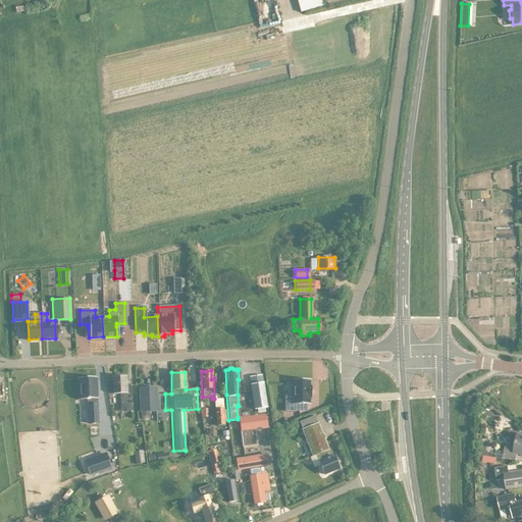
[(95,376),(77,377),(79,399),(86,399),(88,423),(97,422),(95,376)]
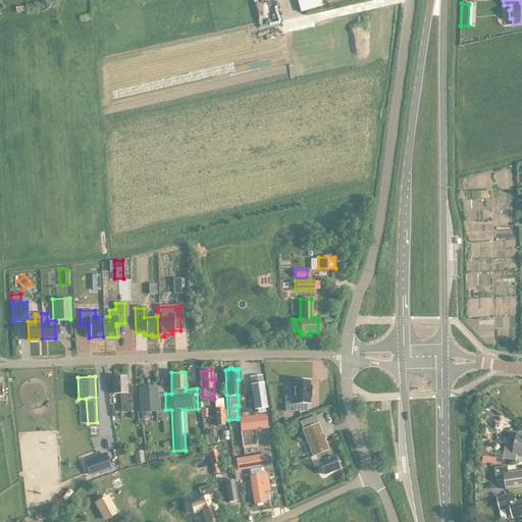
[(119,393),(119,407),(119,411),(129,410),(128,383),(125,383),(124,376),(111,376),(112,393),(119,393)]
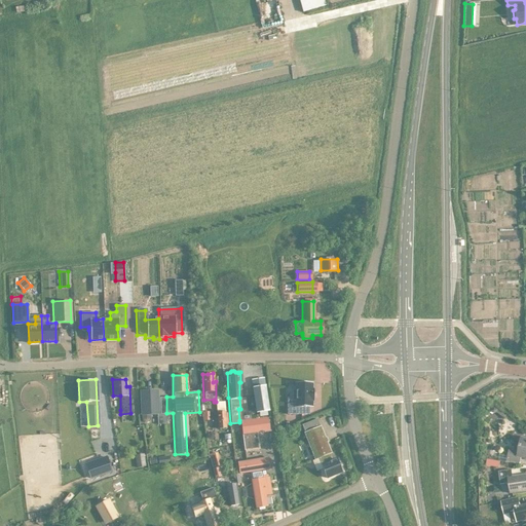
[(294,390),(292,390),(292,399),(294,399),(294,406),(286,406),(286,413),(307,413),(307,407),(310,407),(310,400),(312,400),(312,388),(310,388),(310,382),(294,382),(294,390)]
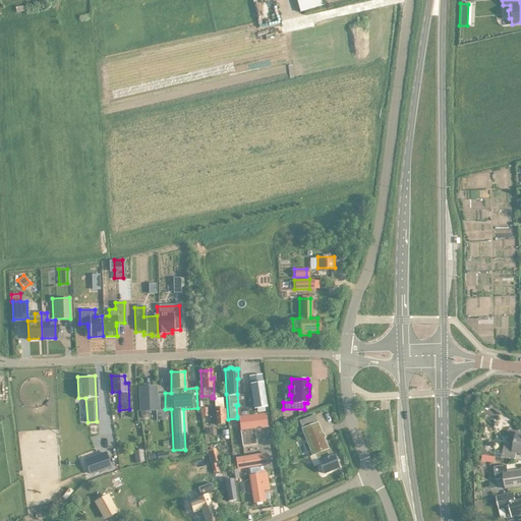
[(238,405),(236,405),(237,416),(263,412),(264,412),(266,412),(265,406),(261,382),(248,384),(250,393),(237,394),(238,405)]
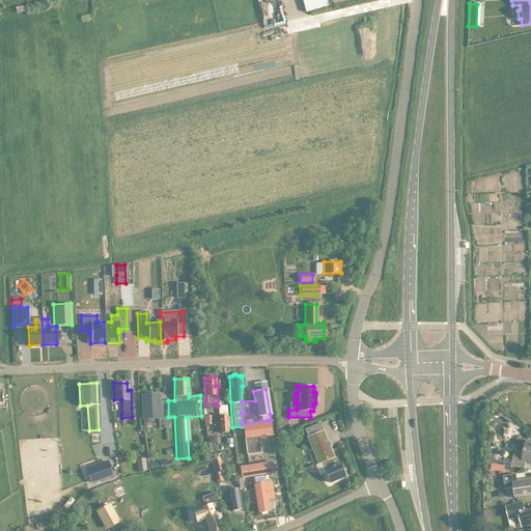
[(149,395),(140,395),(141,419),(141,420),(142,421),(142,423),(143,424),(144,425),(146,426),(148,425),(149,424),(150,423),(150,421),(150,420),(150,418),(158,418),(157,401),(157,394),(149,395)]
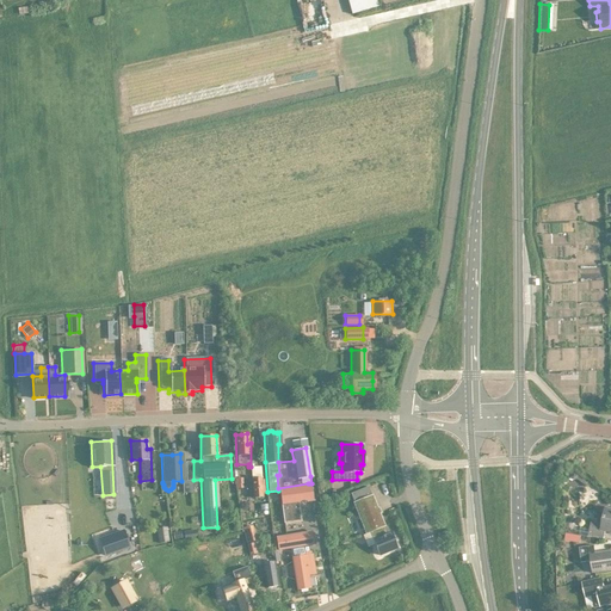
[(193,461),(184,461),(185,481),(190,480),(193,480),(193,461)]
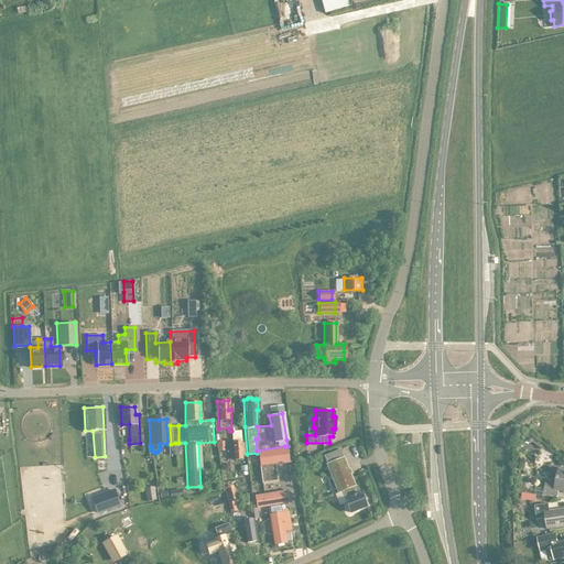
[(284,446),(257,451),(257,453),(258,462),(260,481),(261,481),(275,479),(273,464),(288,462),(285,446),(284,446)]
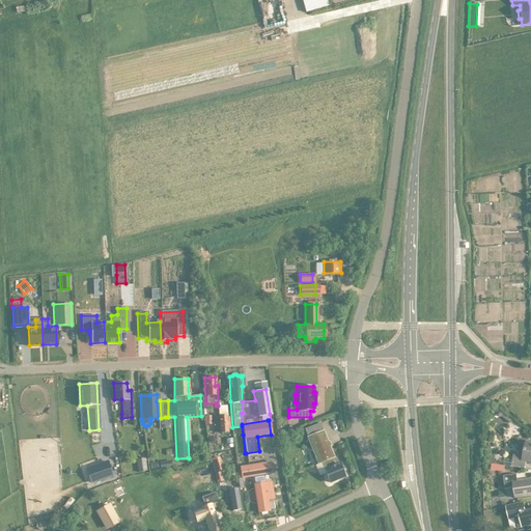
[(316,464),(319,462),(326,459),(332,456),(320,430),(317,422),(304,428),(307,436),(305,437),(316,464)]
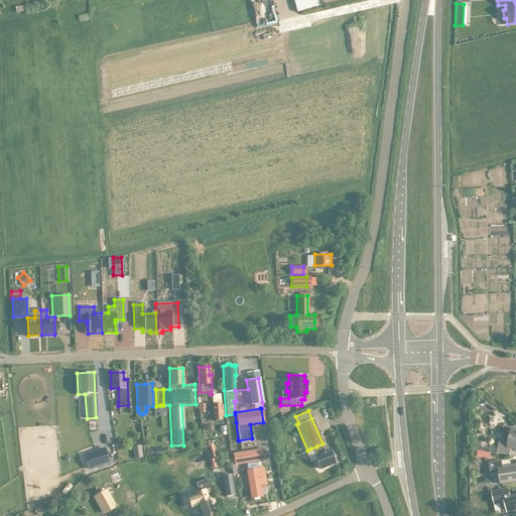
[(509,448),(515,448),(515,428),(510,428),(507,442),(498,440),(495,452),(508,454),(509,448)]
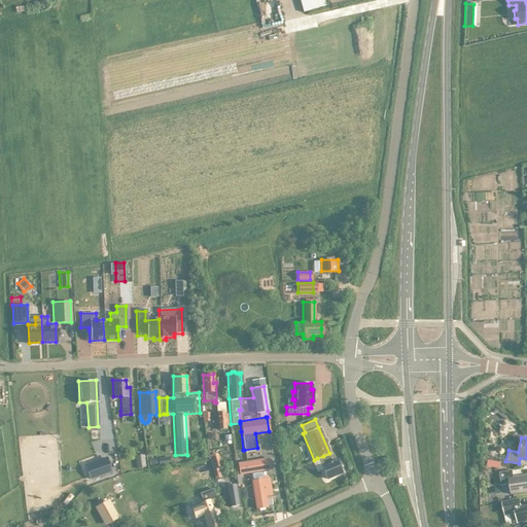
[(219,464),(216,453),(208,455),(211,467),(219,464)]
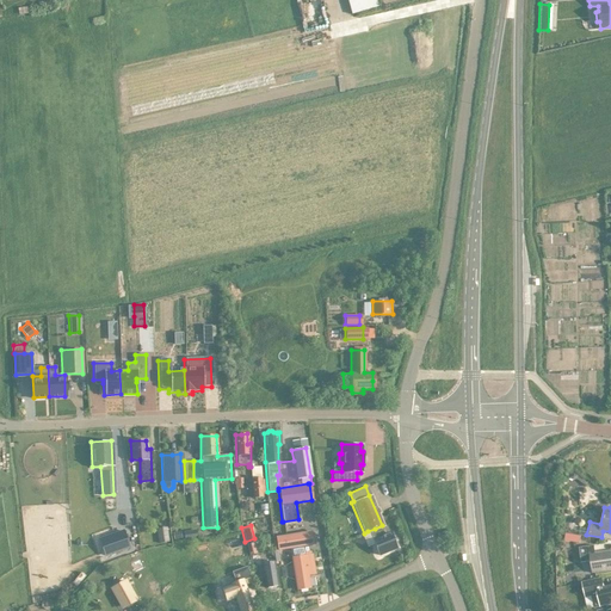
[(165,526),(155,528),(156,542),(167,541),(165,526)]
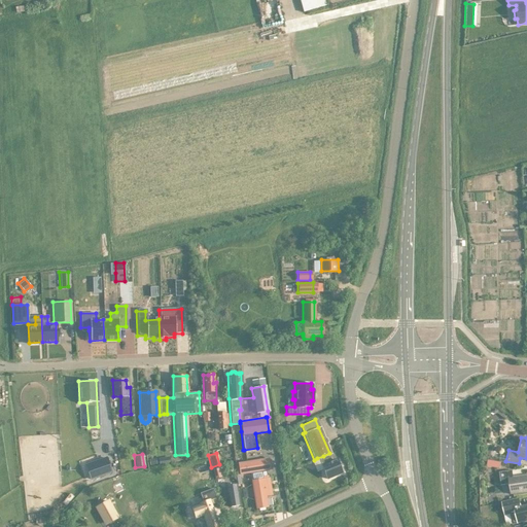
[(323,456),(317,458),(325,479),(340,472),(335,458),(325,462),(323,456)]
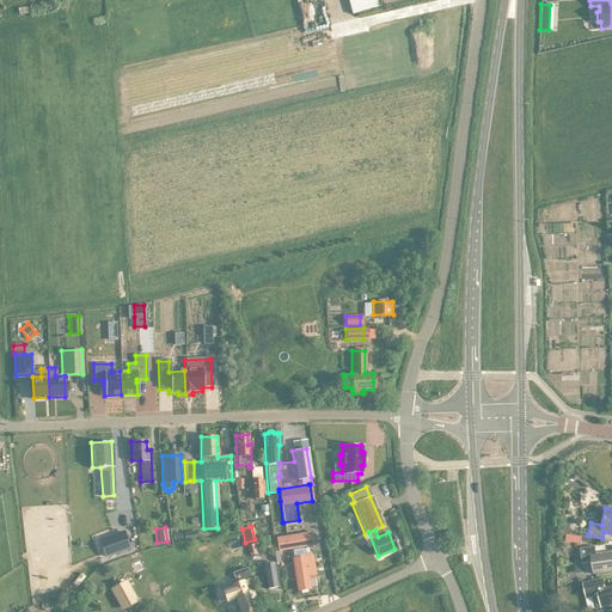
[(122,531),(98,539),(104,556),(128,548),(122,531)]
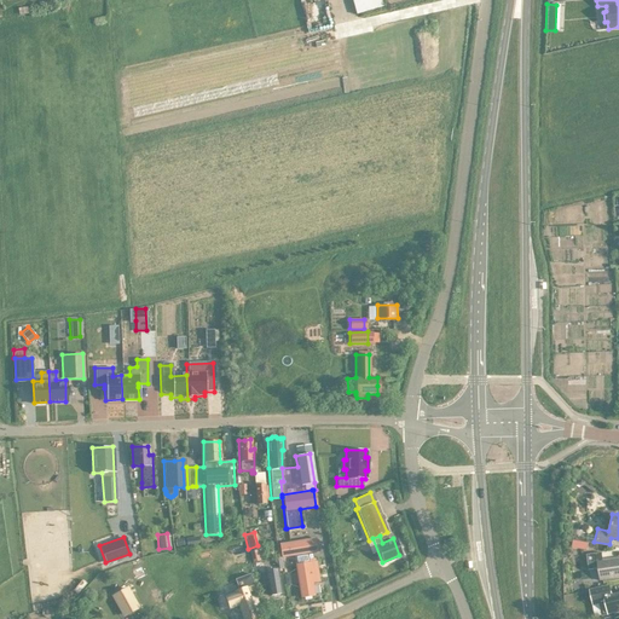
[(279,544),(281,556),(316,550),(313,538),(279,544)]
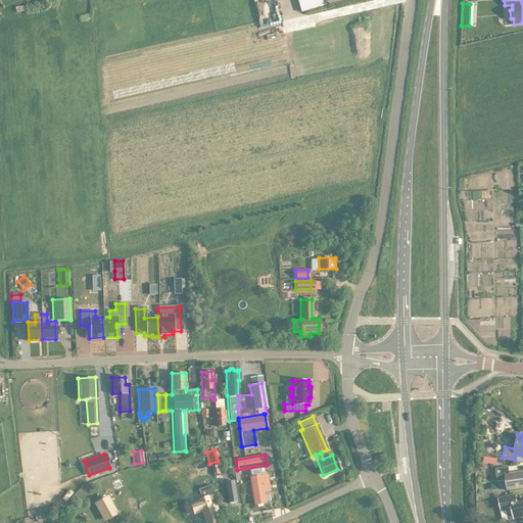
[(219,473),(217,464),(210,466),(212,474),(219,473)]
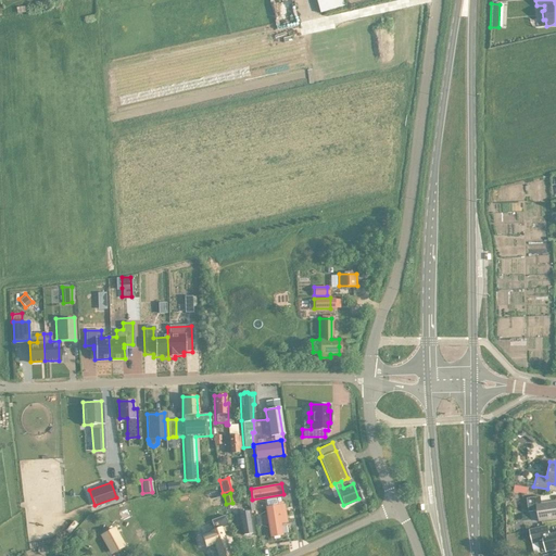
[(525,497),(527,512),(536,509),(538,520),(555,518),(555,501),(540,503),(539,495),(525,497)]
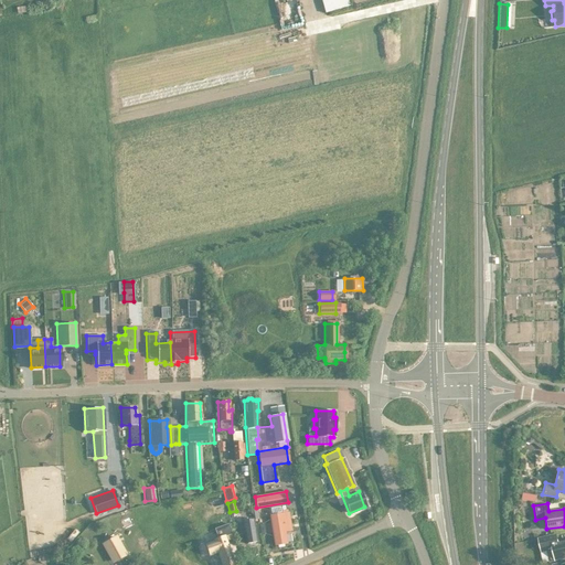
[(281,504),(268,507),(275,544),(285,543),(284,531),(289,530),(286,512),(283,512),(281,504)]
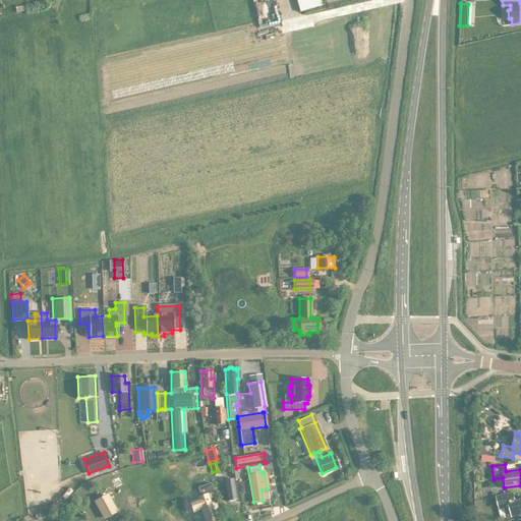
[(222,480),(226,501),(235,499),(232,479),(222,480)]
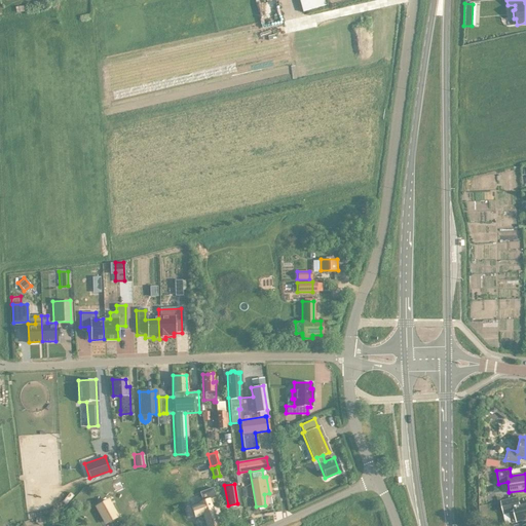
[(196,504),(189,506),(192,516),(197,514),(201,517),(204,525),(217,525),(211,504),(209,498),(215,496),(212,487),(198,492),(201,501),(195,503),(196,504)]
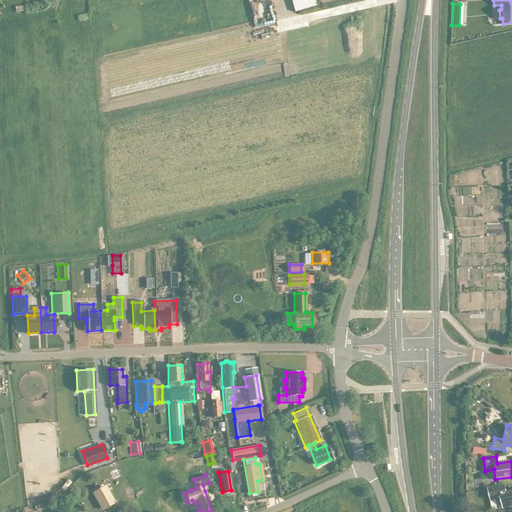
[(502,484),(487,487),(489,499),(494,498),(497,509),(502,507),(506,506),(507,509),(499,511),(504,511),(508,511),(511,510),(511,508),(511,505),(511,488),(504,491),(502,484)]
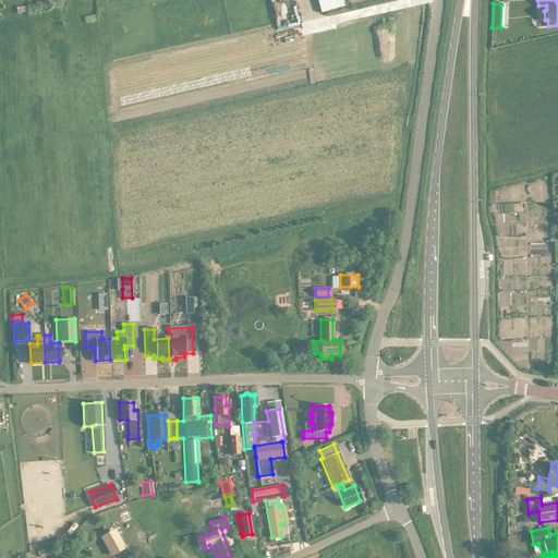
[(113,530),(100,537),(111,557),(124,549),(113,530)]
